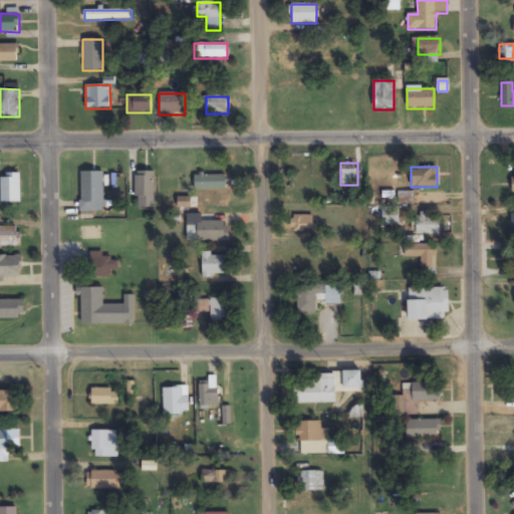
[(104,172),(80,172),(80,213),(104,213),(104,172)]
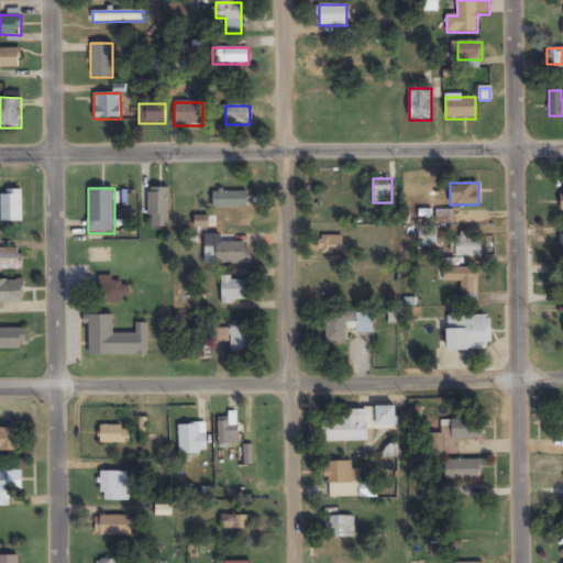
[(168,188),(150,188),(150,228),(168,228),(168,188)]
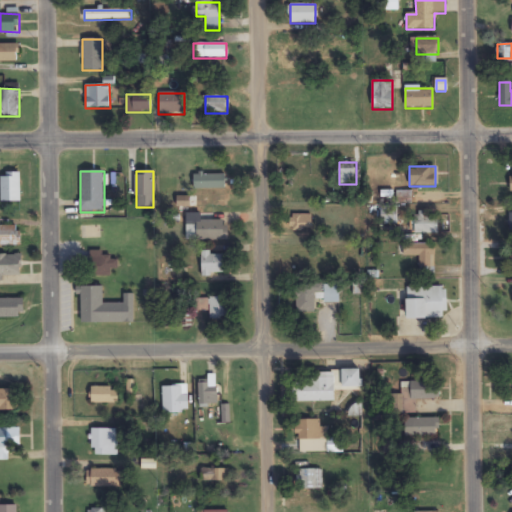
[(0,202),(21,202),(21,173),(0,173),(0,202)]
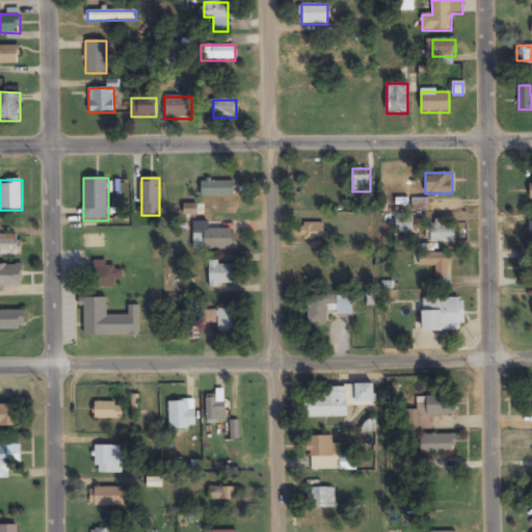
[(201,182),(202,196),(234,196),(234,182),(201,182)]
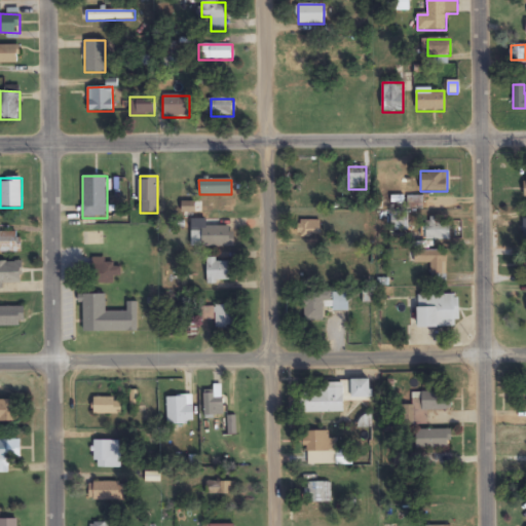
[(422,197),(408,197),(408,210),(422,210),(422,197)]
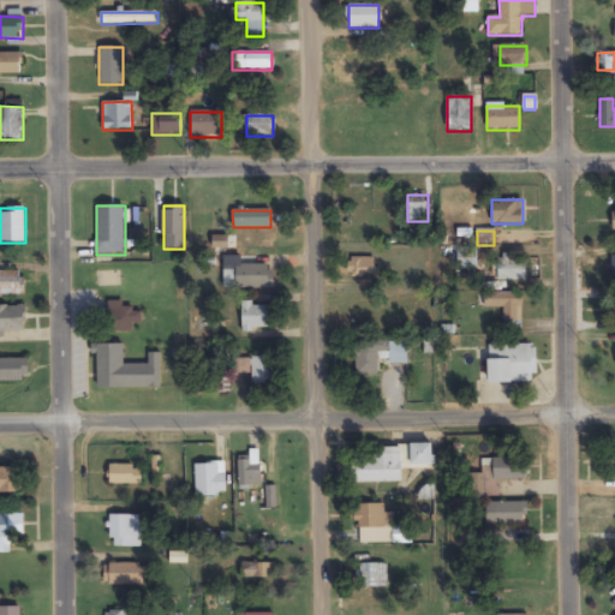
[(457,270),(476,270),(477,250),(458,250),(457,270)]
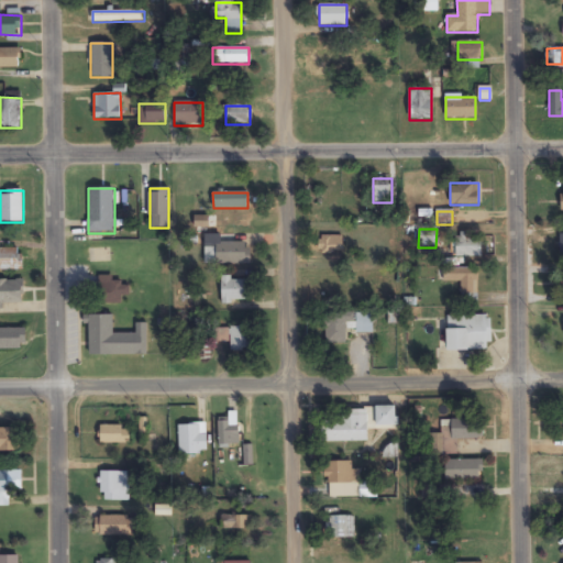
[(232,235),(205,235),(205,265),(251,265),(251,243),(232,243),(232,235)]
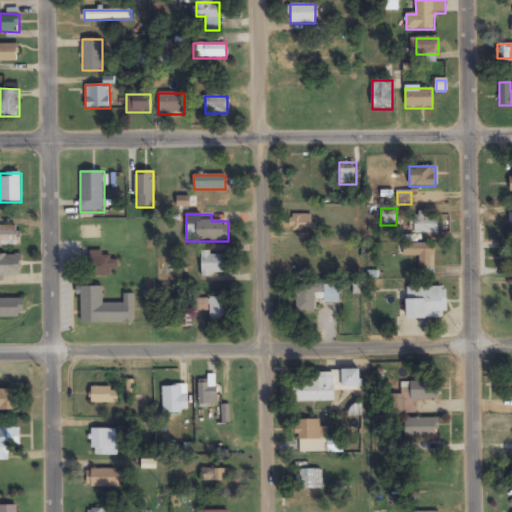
[(291,232),(312,232),(312,215),(291,215),(291,232)]
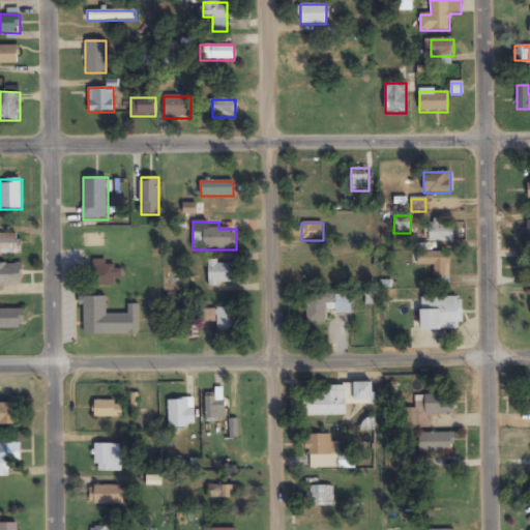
[(453,242),(453,223),(428,223),(428,242),(453,242)]
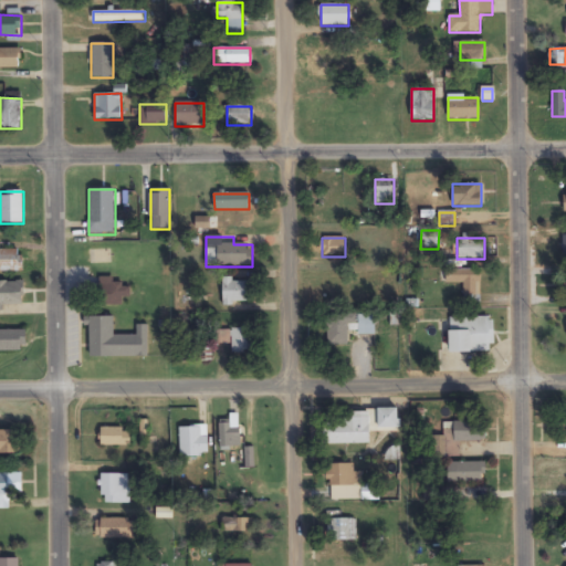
[(0,271),(23,272),(23,250),(0,249),(0,271)]
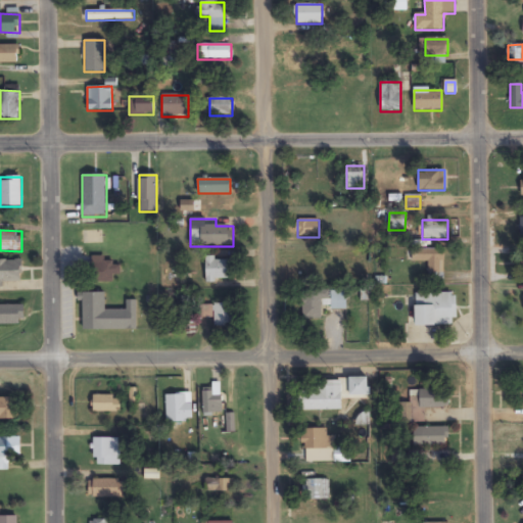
[(428,274),(444,274),(444,251),(412,251),(412,262),(428,262),(428,274)]
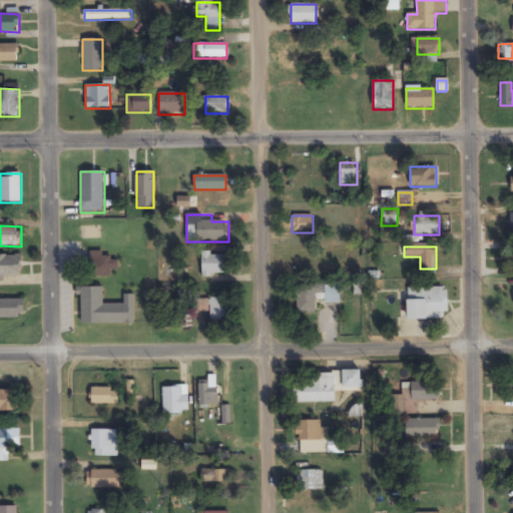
[(227,254),(202,254),(202,276),(227,276),(227,254)]
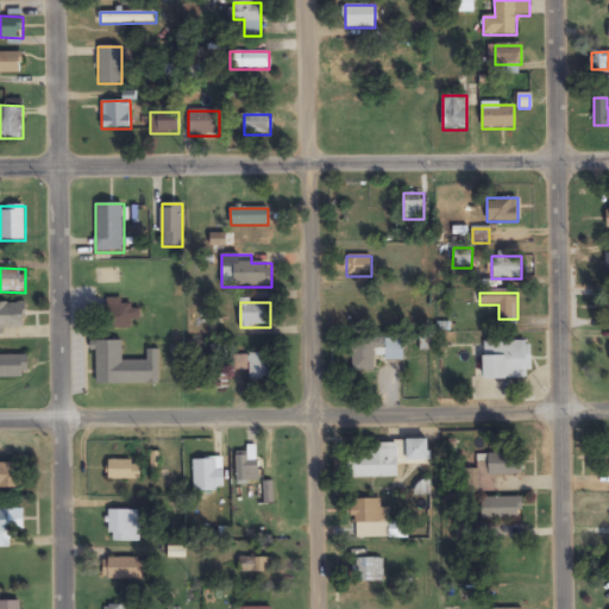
[(0,303),(0,334),(1,336),(1,328),(25,328),(25,303),(0,303)]
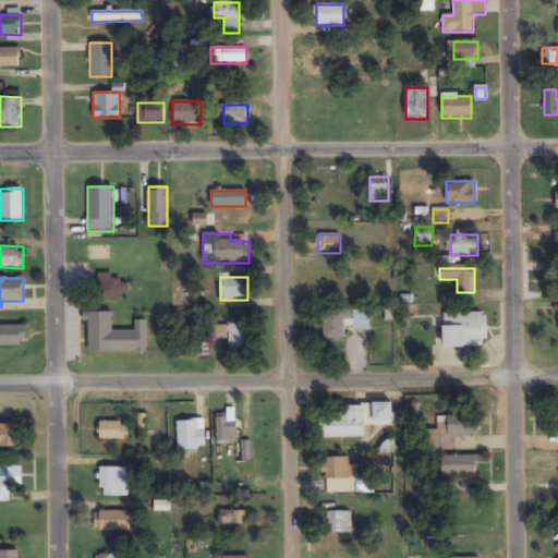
[(370,310),(323,310),(323,341),(343,341),(343,329),(370,329),(370,310)]
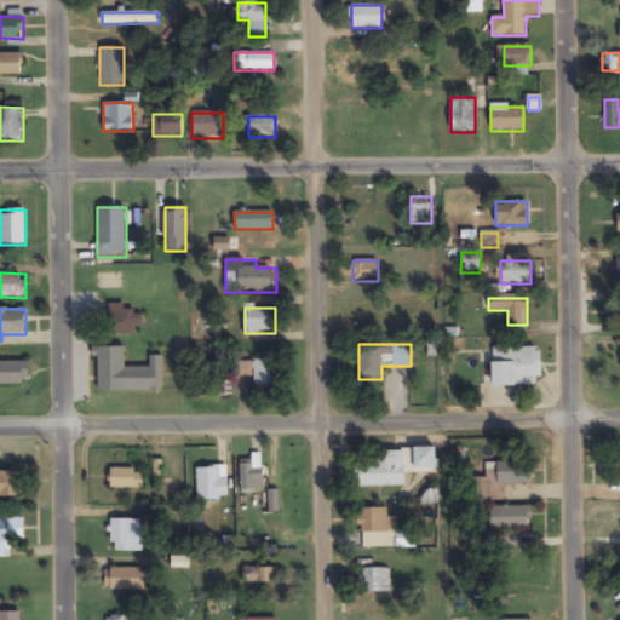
[(97,392),(162,391),(162,357),(150,357),(150,368),(125,368),(125,348),(96,349),(97,392)]
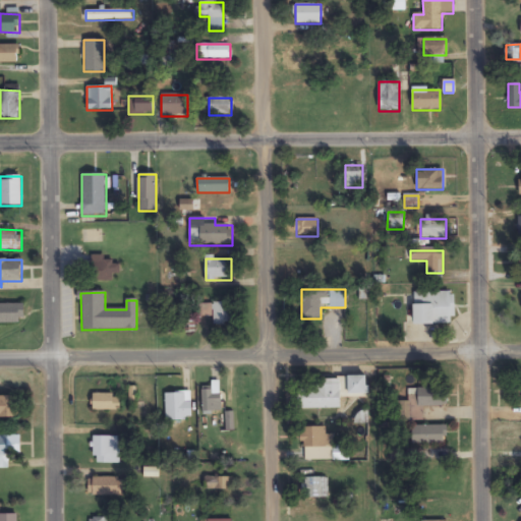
[(454,292),(413,292),(413,325),(454,325),(454,292)]
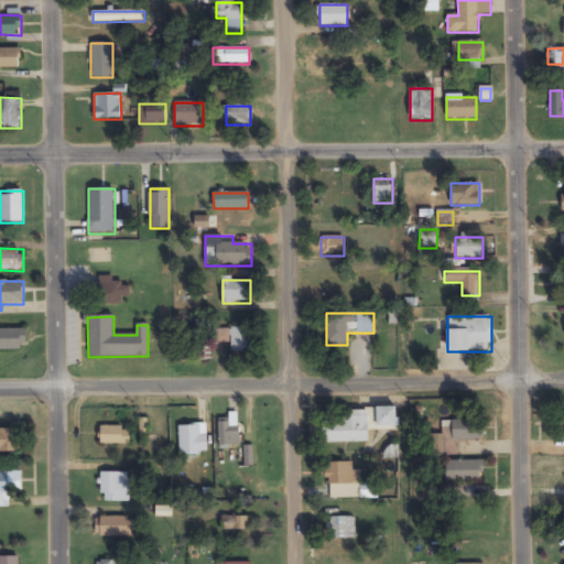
[(0,328),(0,350),(26,350),(26,328),(0,328)]
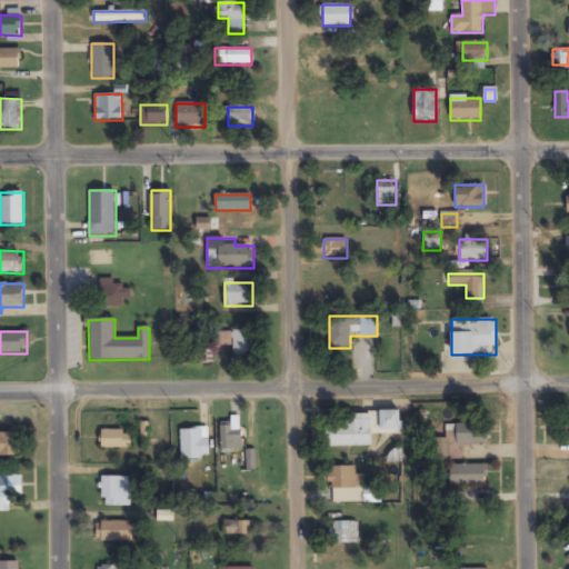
[(232,355),(252,355),(252,331),(232,331),(232,355)]
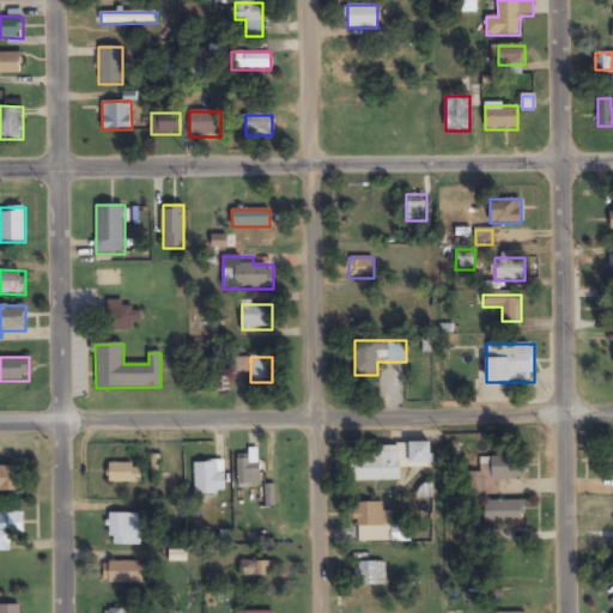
[(248,374),(248,358),(237,358),(237,374),(248,374)]
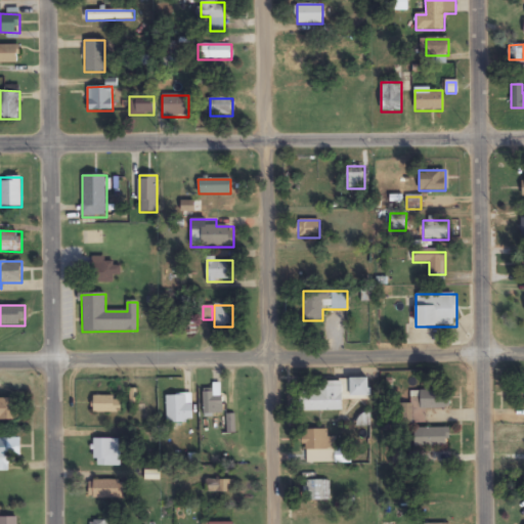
[(342,411),(342,400),(369,400),(370,380),(314,380),(314,388),(301,388),(301,411),(342,411)]
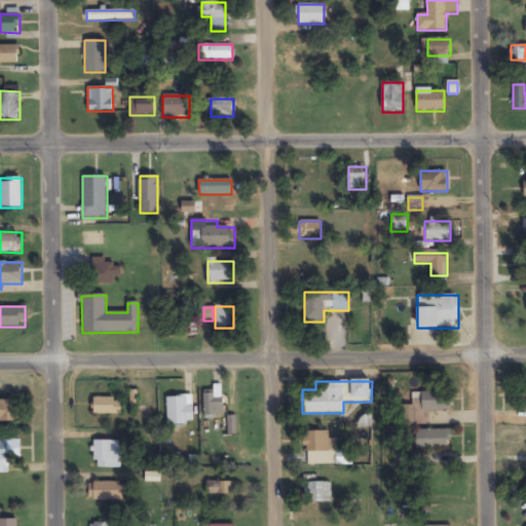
[(223,400),(214,400),(214,390),(204,390),(204,418),(215,418),(215,411),(223,411),(223,400)]
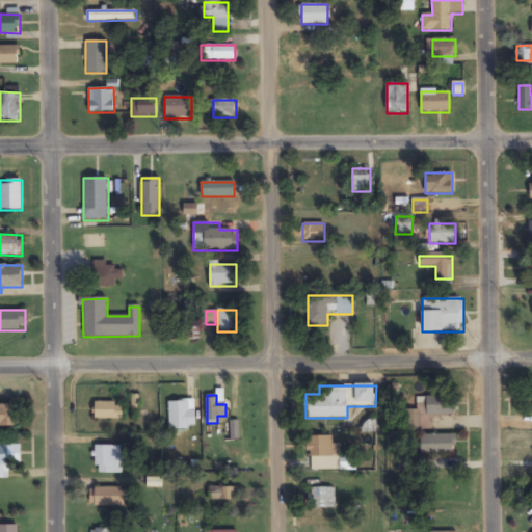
[(418,416),(455,416),(455,397),(418,397),(418,416)]
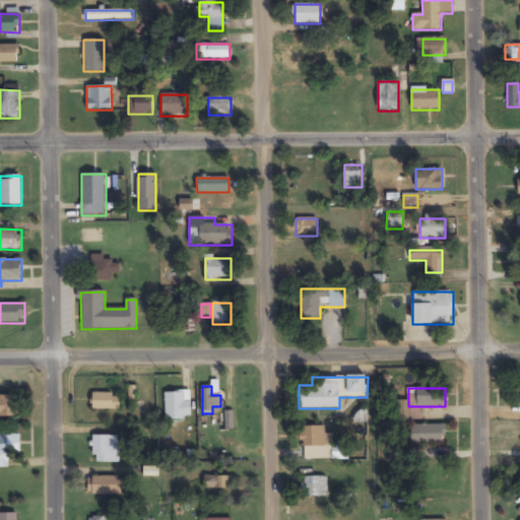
[(191,419),(191,392),(165,392),(165,419),(191,419)]
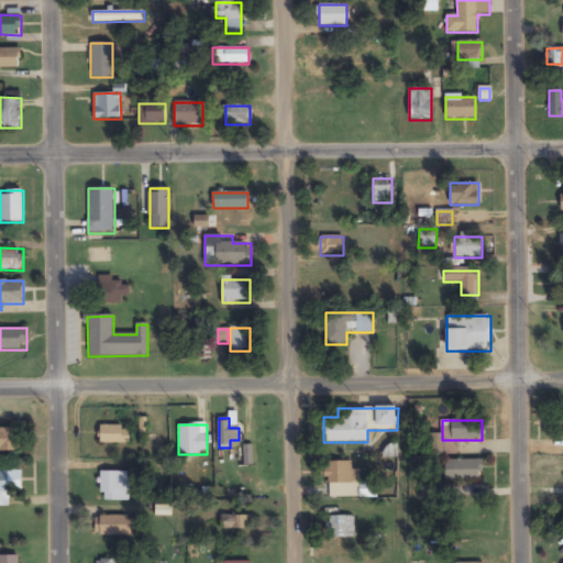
[(100,444),(129,444),(129,426),(100,426),(100,444)]
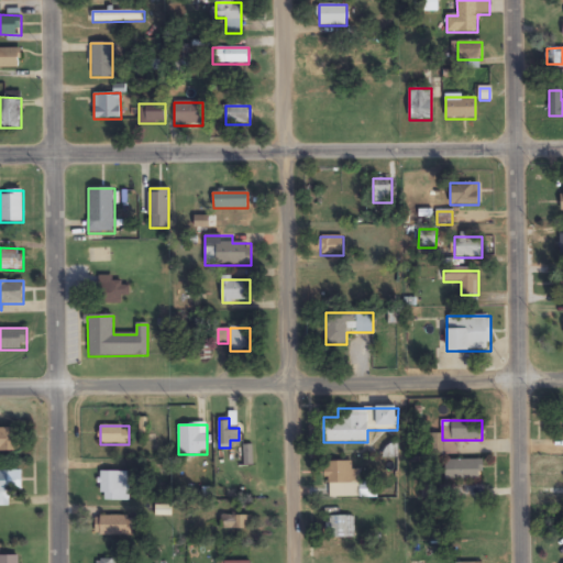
[(0,428),(0,452),(20,452),(20,428),(0,428)]
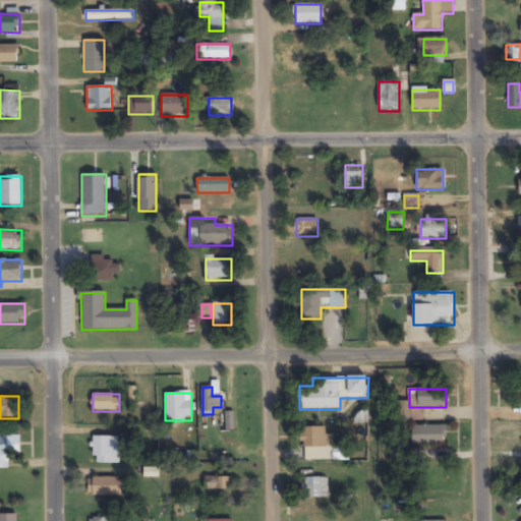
[(412,426),(412,445),(446,445),(446,426),(412,426)]
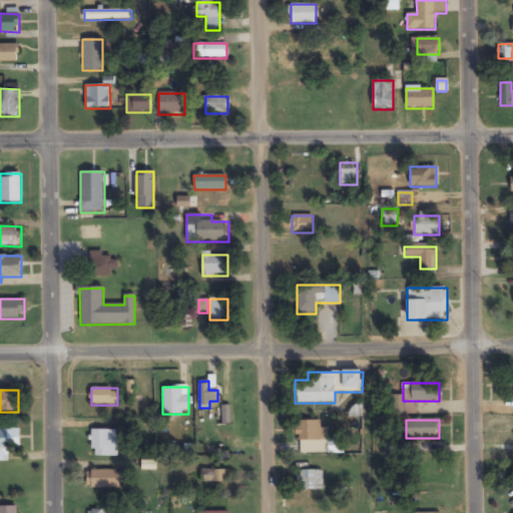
[(321,421),(299,421),(299,441),(326,441),(326,429),(321,429),(321,421)]
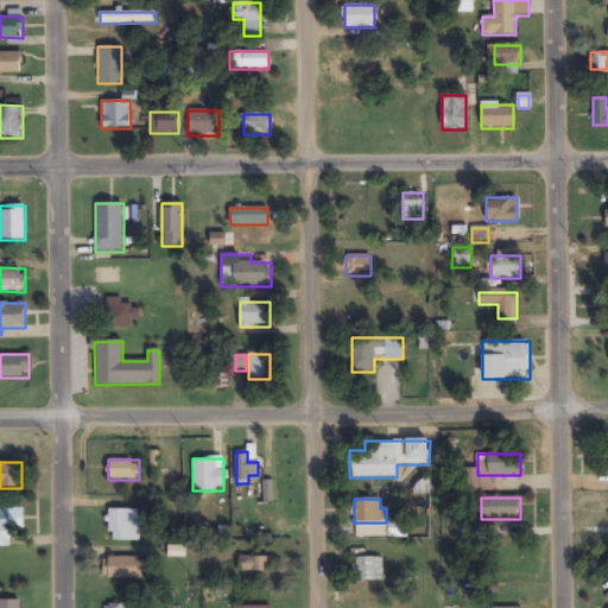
[(0,546),(10,548),(10,530),(24,530),(24,508),(0,507),(0,546)]
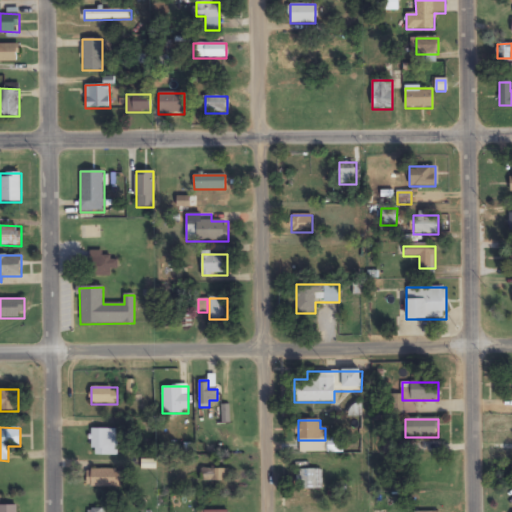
[(117,429),(92,429),(92,455),(117,455),(117,429)]
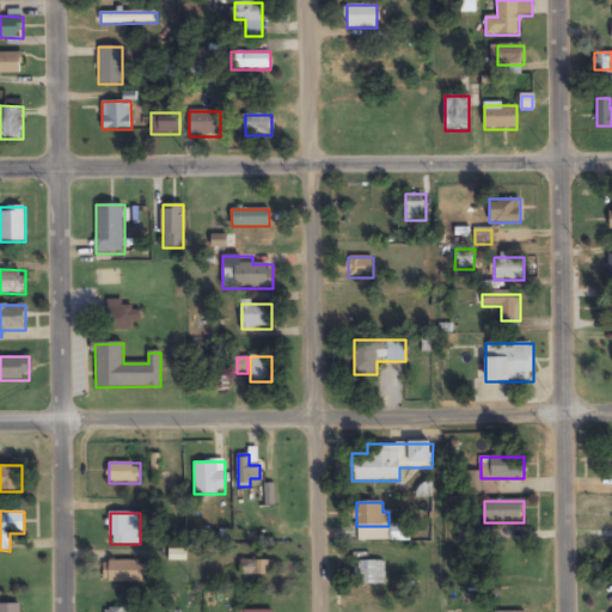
[(408,540),(408,530),(392,530),(392,540),(408,540)]
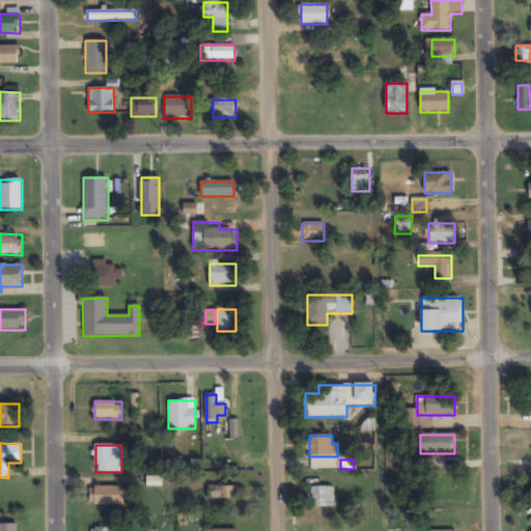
[(126,486),(93,486),(93,506),(126,506),(126,486)]
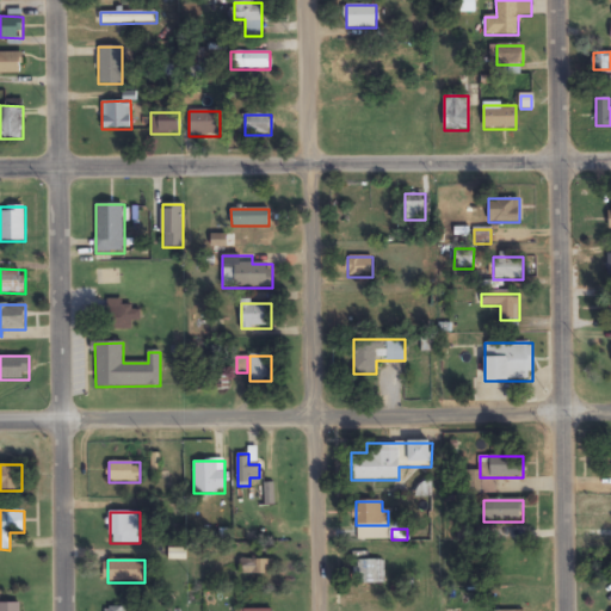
[(272,560),(240,560),(240,575),(272,575),(272,560)]
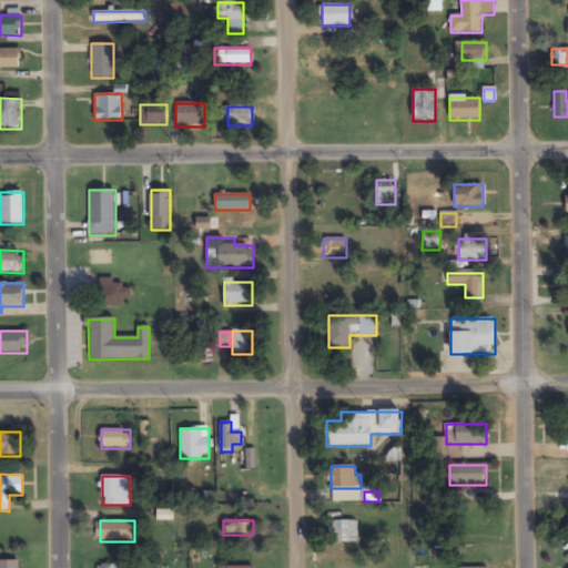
[(358,521),(328,521),(328,543),(358,543),(358,521)]
